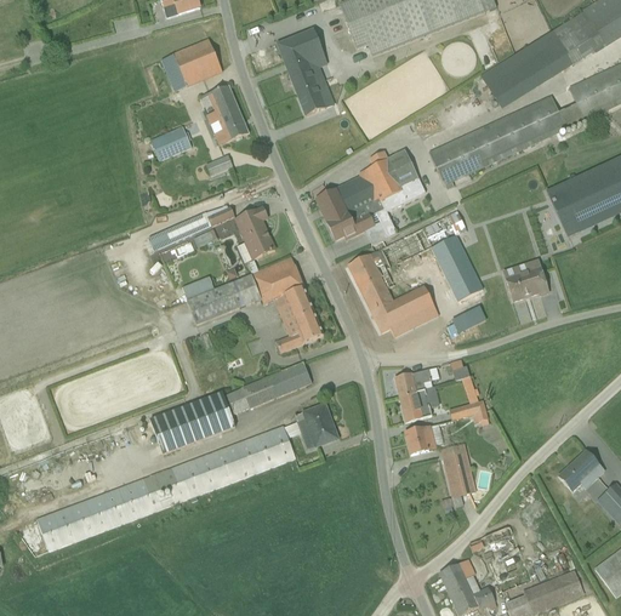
[(166,16),(199,5),(197,0),(161,0),(166,16)]
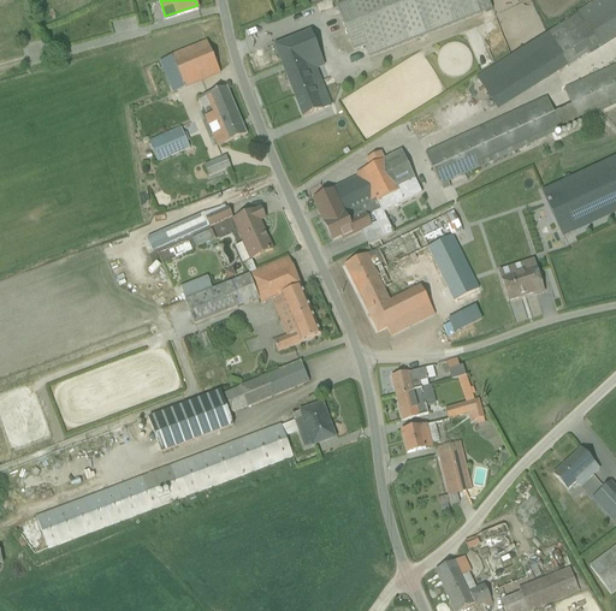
[(341,0),(335,3),(353,48),(365,43),(369,55),(492,6),(490,0),(341,0)]
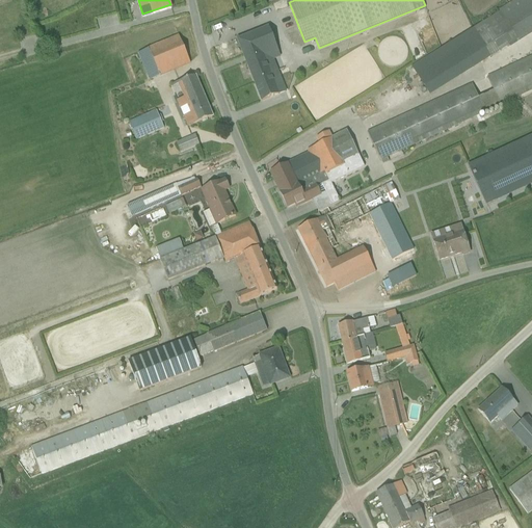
[(410,63),(430,93),(531,29),(531,0),(508,0),(498,6),(500,8),(410,63)]
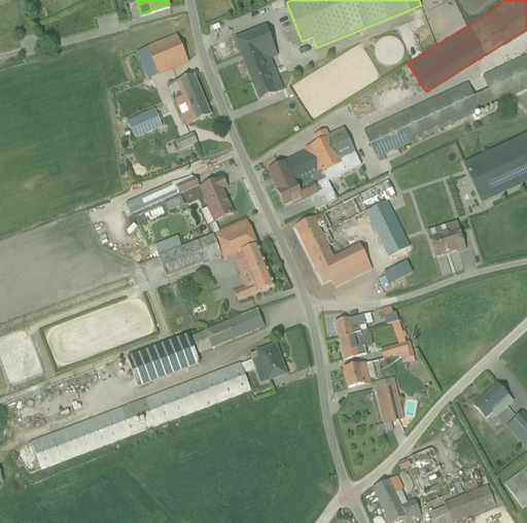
[(235,36),(259,97),(276,90),(277,93),(284,90),(271,56),(277,54),(266,24),(235,36)]
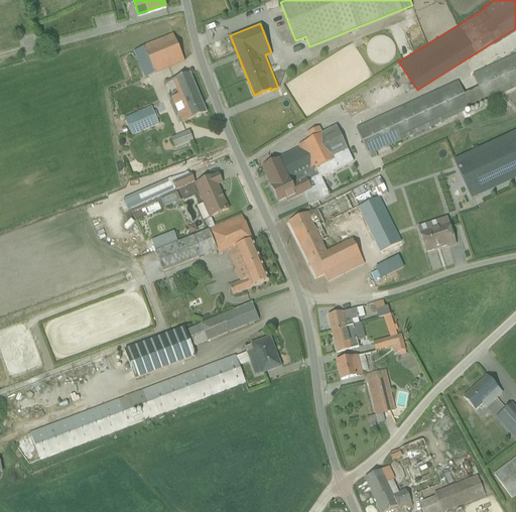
[(133,47),(143,75),(184,57),(172,31),(133,47)]
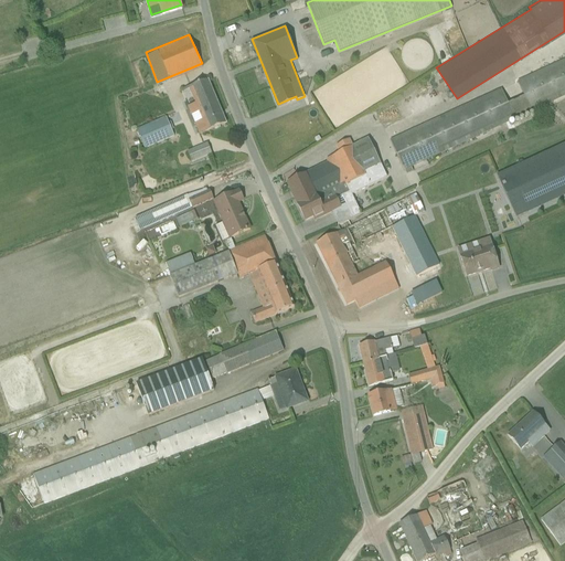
[(390,137),(403,168),(405,167),(406,170),(413,168),(412,165),(564,93),(564,55),(516,78),(524,93),(508,102),(501,86),(390,137)]
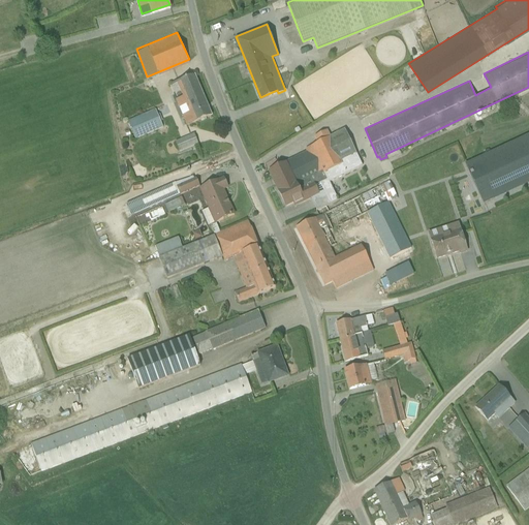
[(168,82),(178,102),(203,91),(194,71),(168,82)]
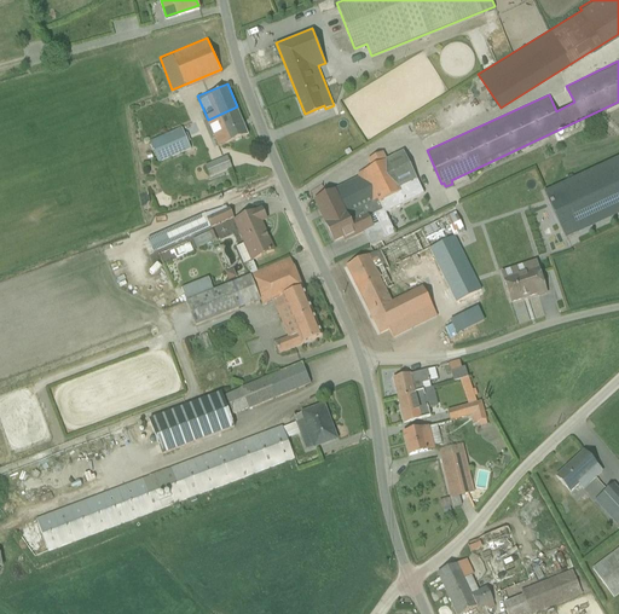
[(218,143),(248,131),(237,106),(208,120),(218,143)]
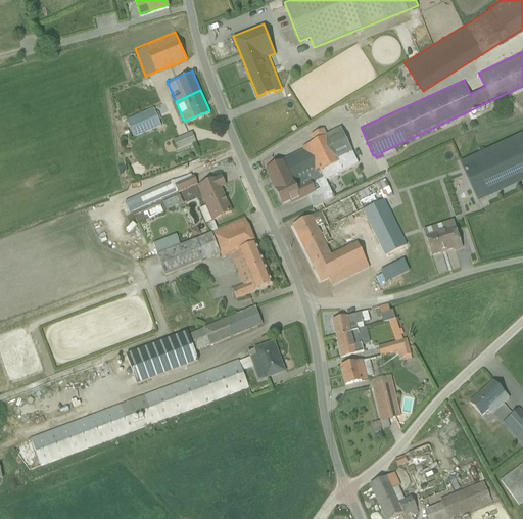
[(126,116),(134,134),(161,123),(153,105),(126,116)]
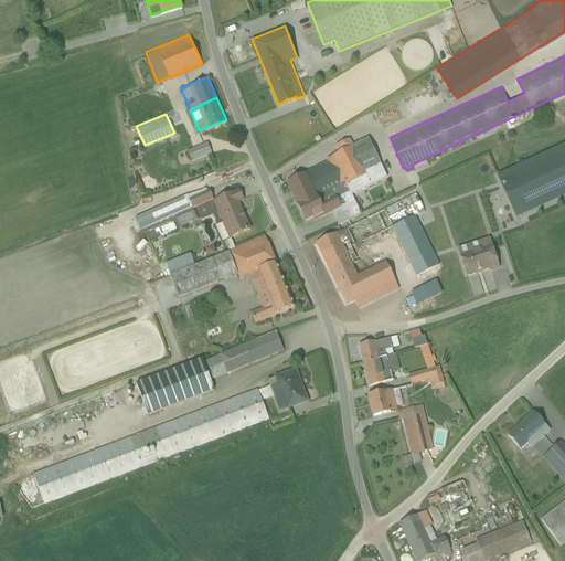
[(507,136),(512,133),(508,124),(502,127),(507,136)]
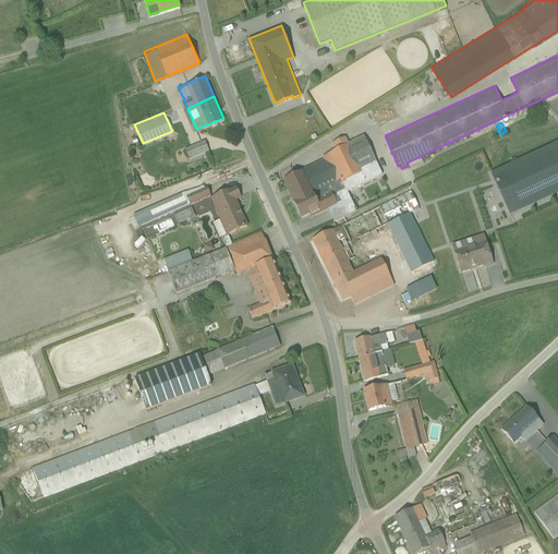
[(487,143),(498,137),(493,125),(482,131),(487,143)]
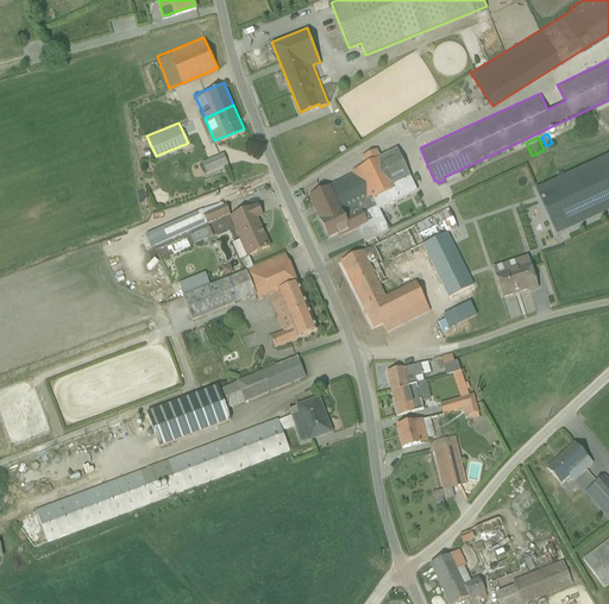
[(328,234),(337,230),(339,234),(358,225),(365,238),(376,233),(389,227),(378,206),(416,187),(396,145),(380,153),(376,146),(362,153),(364,162),(351,169),(352,172),(309,193),(328,234)]
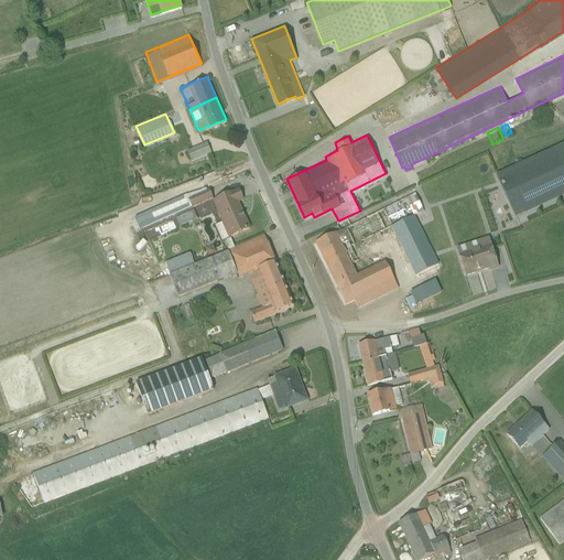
[(563,138),(494,169),(512,212),(563,189),(563,138)]
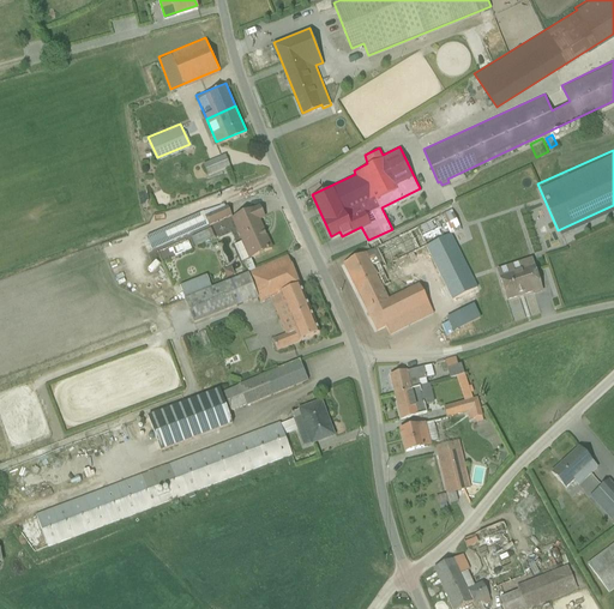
[(204,161),(208,173),(230,163),(226,152),(204,161)]
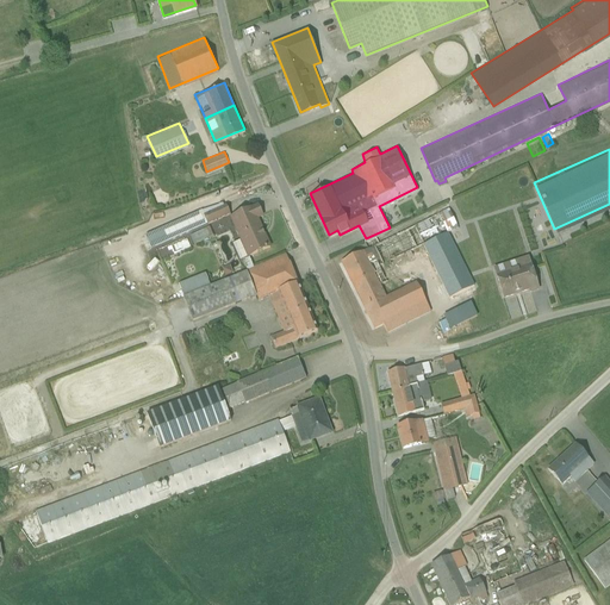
[(145,232),(150,245),(230,211),(226,201),(223,203),(222,200),(201,207),(145,232)]
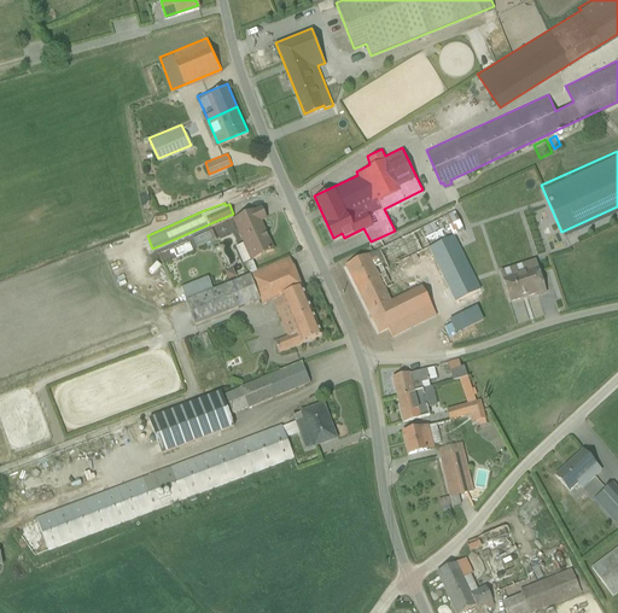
[(235,243),(244,261),(273,246),(260,217),(266,215),(261,204),(232,217),(243,240),(235,243)]
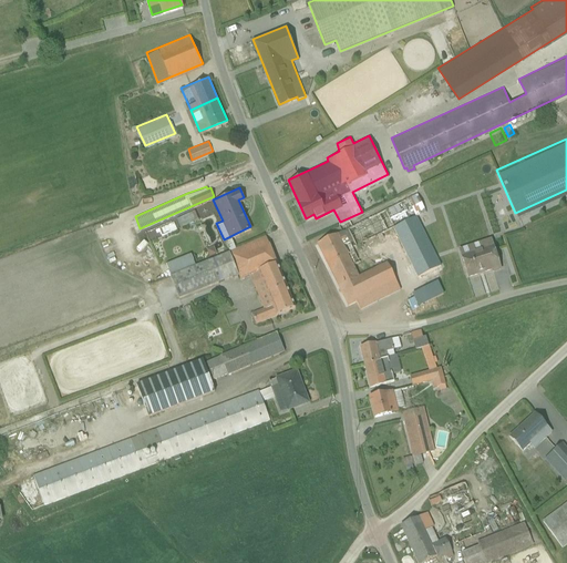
[(359,307),(400,287),(387,259),(359,273),(354,262),(360,259),(350,239),(353,238),(356,244),(383,229),(415,213),(424,208),(416,191),(352,222),(350,217),(340,222),(338,223),(341,228),(317,241),(348,303),(356,299),(359,307)]
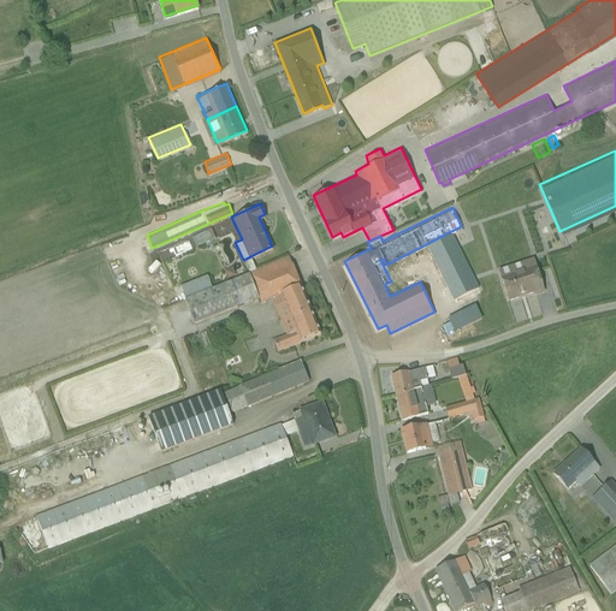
[(131,221),(148,213),(146,209),(130,218),(131,221)]
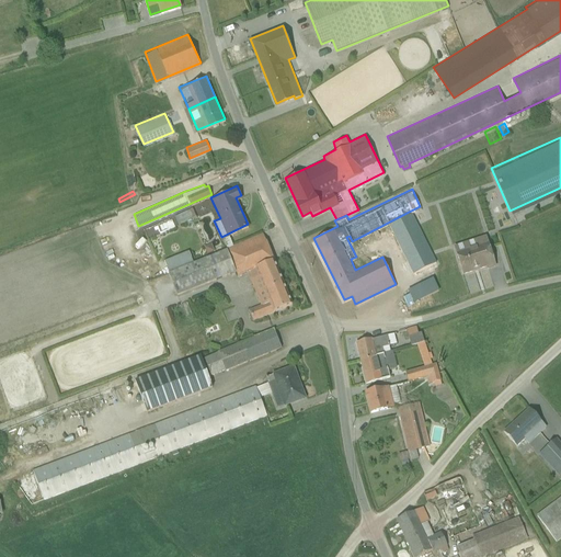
[(125,204),(141,196),(140,193),(124,201),(125,204)]
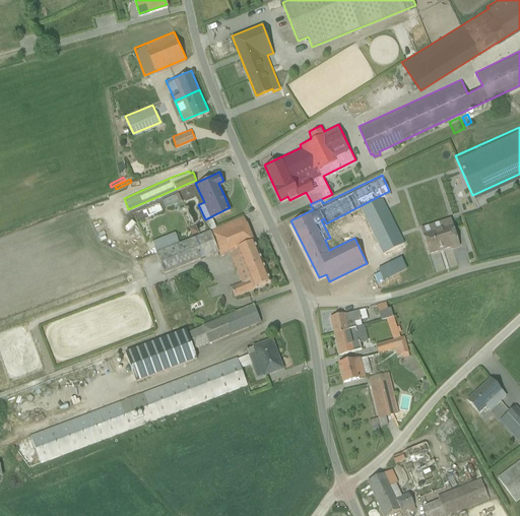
[(166,206),(182,198),(179,190),(161,198),(166,206)]
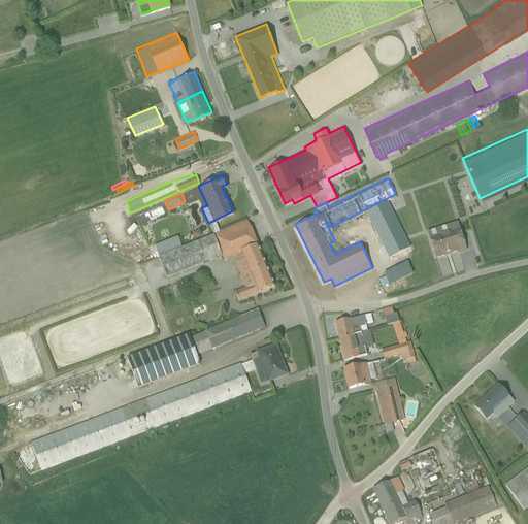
[(387,198),(393,208),(401,204),(395,194),(387,198)]
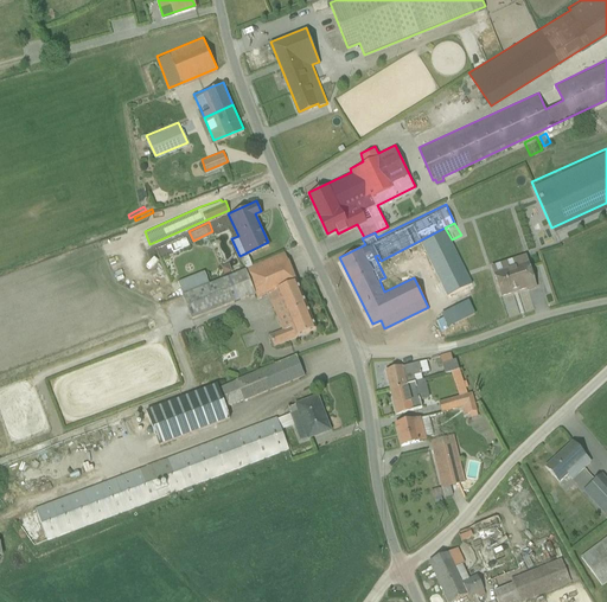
[(452,239),(445,228),(410,245),(413,249),(422,244),(446,294),(472,281),(452,239)]
